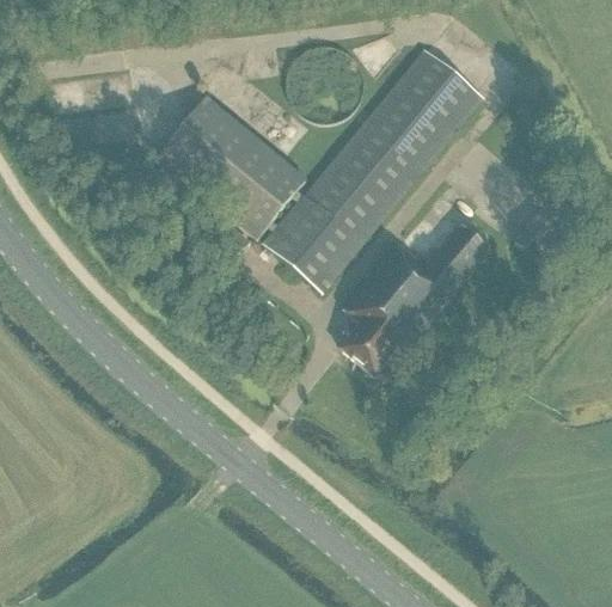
[(324,123),(330,123),(336,122),(342,120),(347,116),(352,112),(356,108),(359,103),(361,97),(363,91),(363,85),(363,79),(361,73),(359,67),(356,62),(352,57),(347,54),(342,50),(336,48),(330,47),(324,46),(318,47),(312,48),(307,50),(301,54),(297,57),(293,62),(289,67),(287,73),(286,79),(286,85),(286,91),(287,97),(289,103),(293,108),(297,112),(301,116),(307,120),(312,122),(318,123),(324,123)]
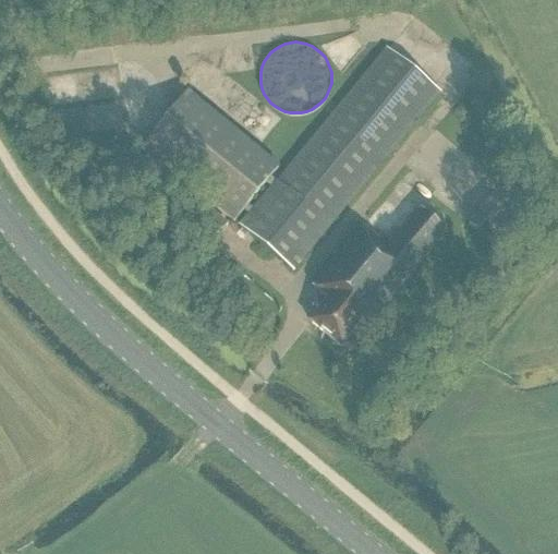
[(292,266),(439,88),(387,45),(240,223),(292,266)]
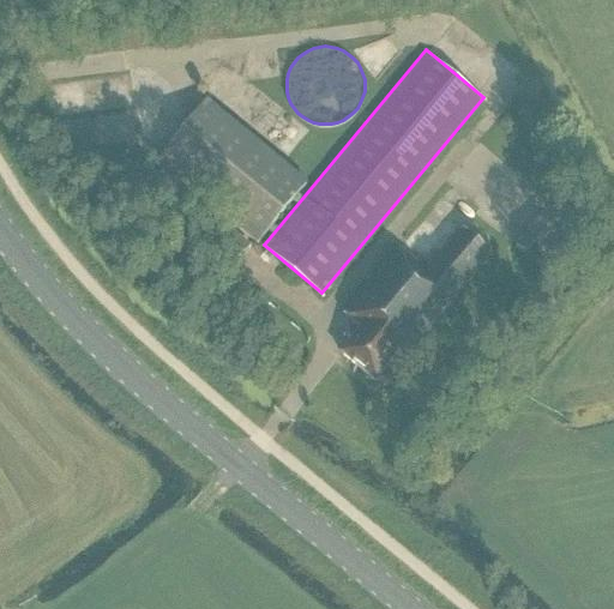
[(257,240),(307,180),(208,96),(157,156),(257,240)]
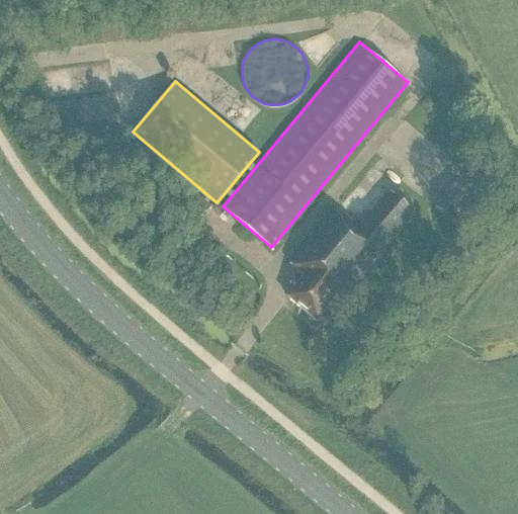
[(467,233),(500,195),(466,167),(435,205),(467,233)]
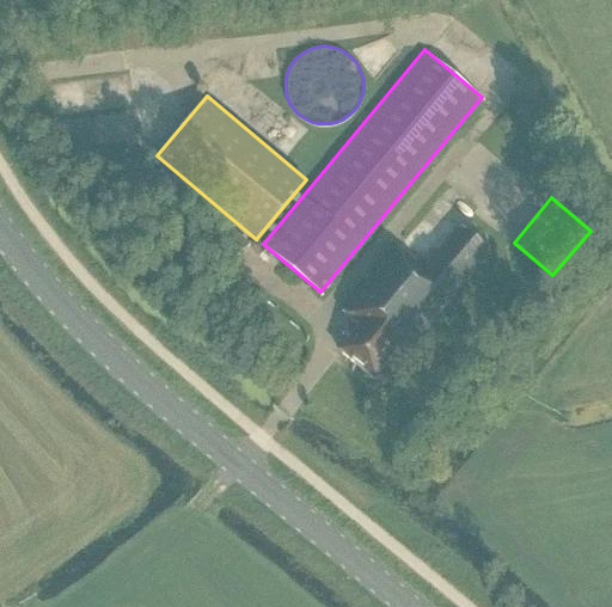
[(250,241),(228,222),(206,250),(227,269),(250,243),(250,241)]
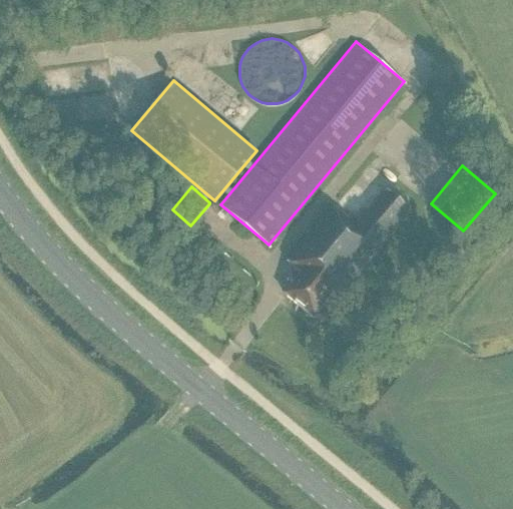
[(302,272),(285,292),(314,317),(329,299),(332,302),(410,208),(387,189),(377,200),(357,224),(333,204),(287,260),(302,272)]
